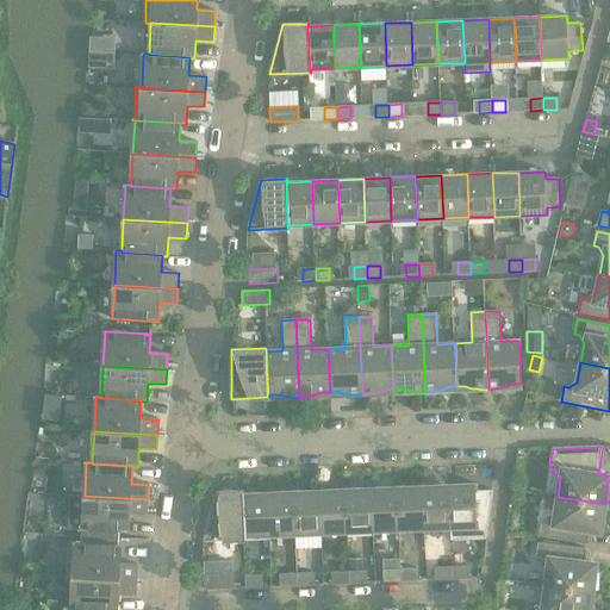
[(475,484),(449,485),(450,528),(478,527),(475,484)]
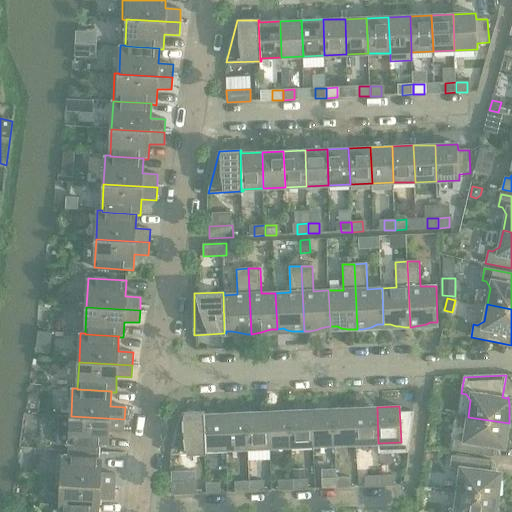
[(377,407),(355,408),(357,444),(378,443),(377,407)]
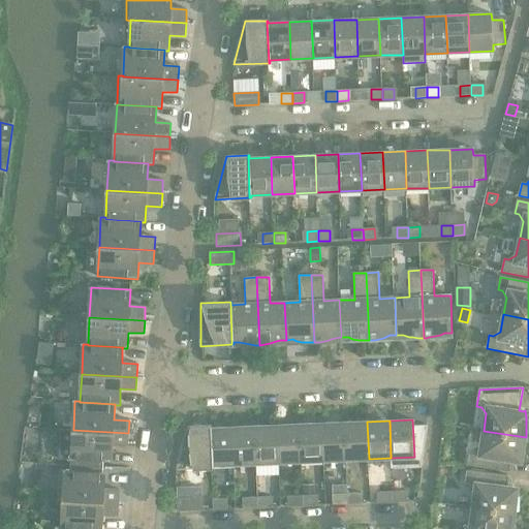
[(367,422),(344,423),(346,460),(369,459),(367,422)]
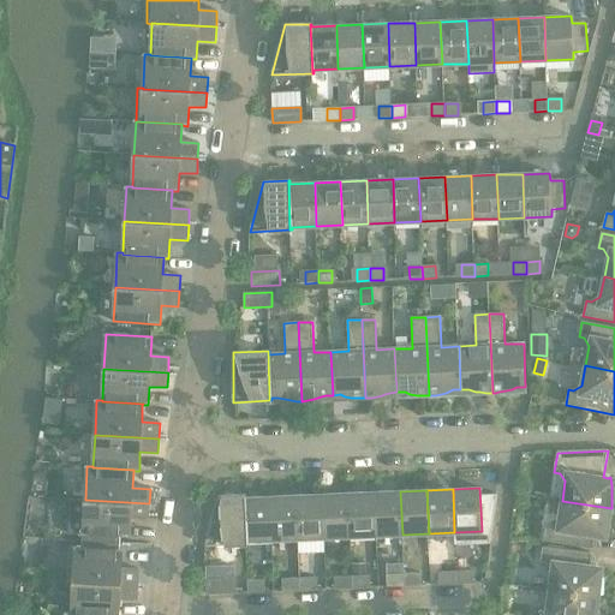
[(400,491),(375,493),(376,536),(402,535),(400,491)]
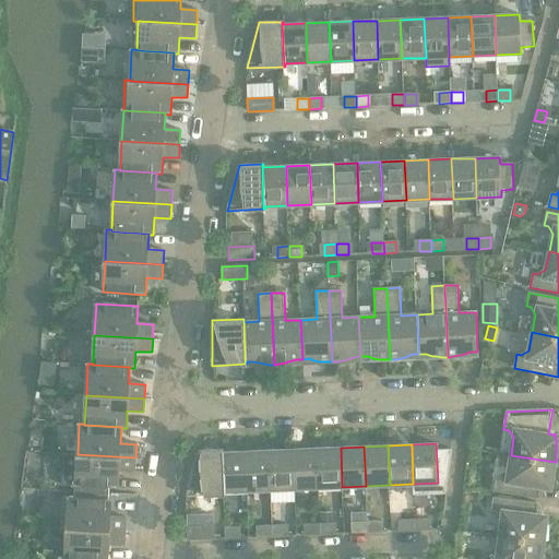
[(341,448),(317,449),(319,488),(342,487),(341,448)]
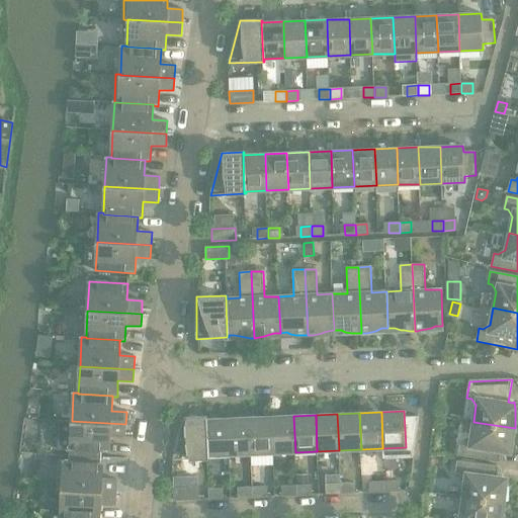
[(293,416),(271,417),(273,453),(295,452),(293,416)]
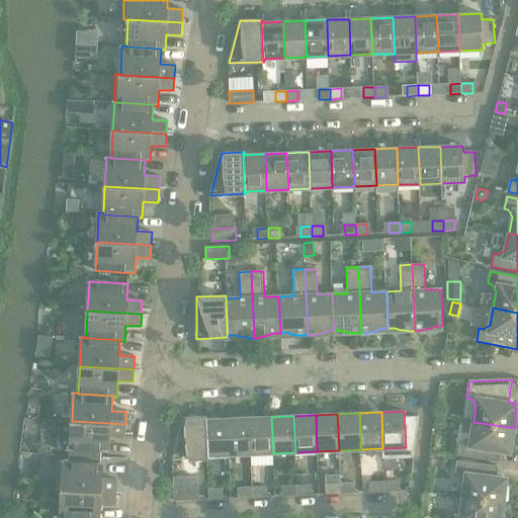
[(205,417),(184,418),(182,423),(180,429),(178,435),(177,439),(176,443),(175,449),(174,454),(173,460),(207,458),(205,417)]
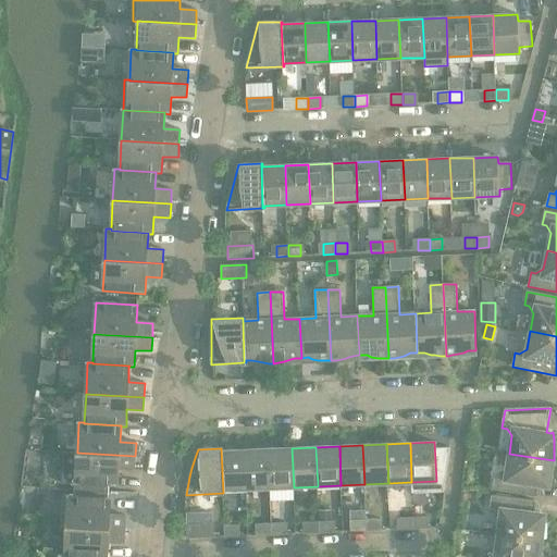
[(223,448),(221,448),(223,493),(224,493),(224,491),(247,490),(245,450),(223,452),(223,448)]
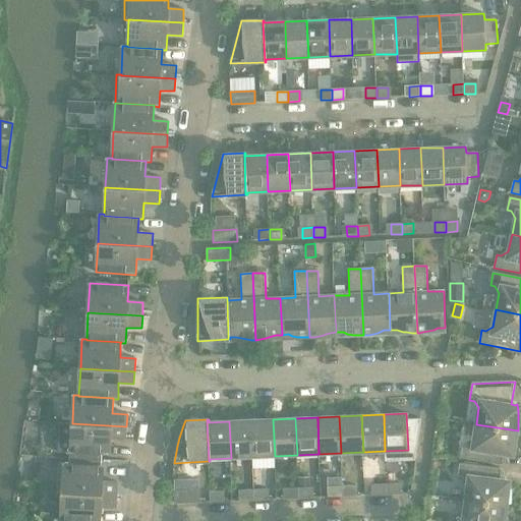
[(273,419),(250,420),(252,457),(275,456),(273,419)]
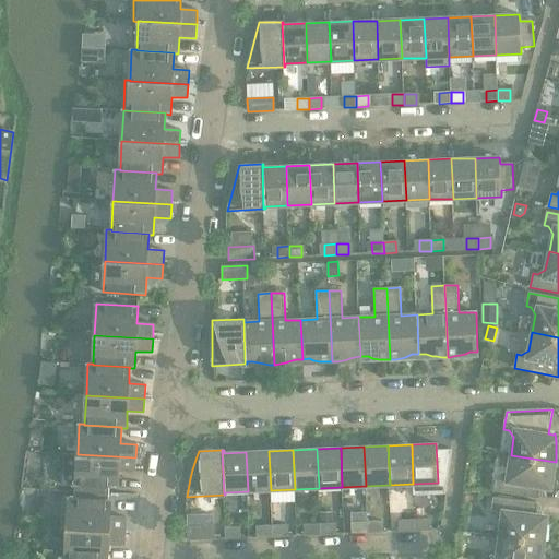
[(269,451),(246,452),(248,491),(271,490),(269,451)]
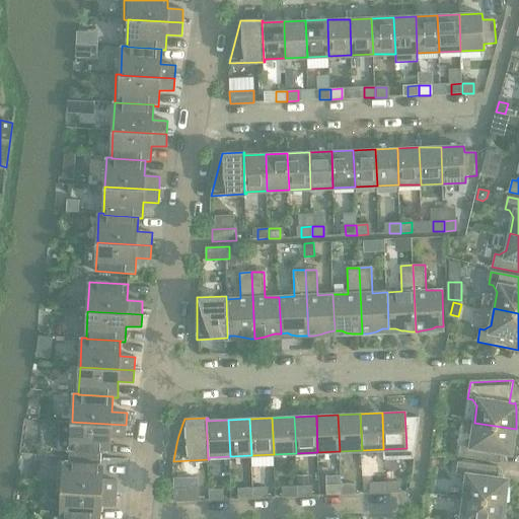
[(72,422),(60,422),(58,450),(109,453),(110,437),(126,438),(126,425),(72,422)]
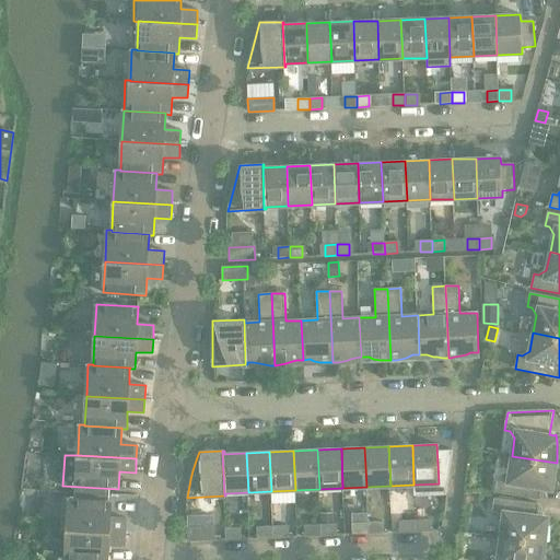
[(557,463),(512,456),(509,475),(501,480),(497,479),(494,492),(539,500),(540,489),(546,489),(547,490),(549,486),(552,479),(553,475),(555,471),(556,468),(557,463)]
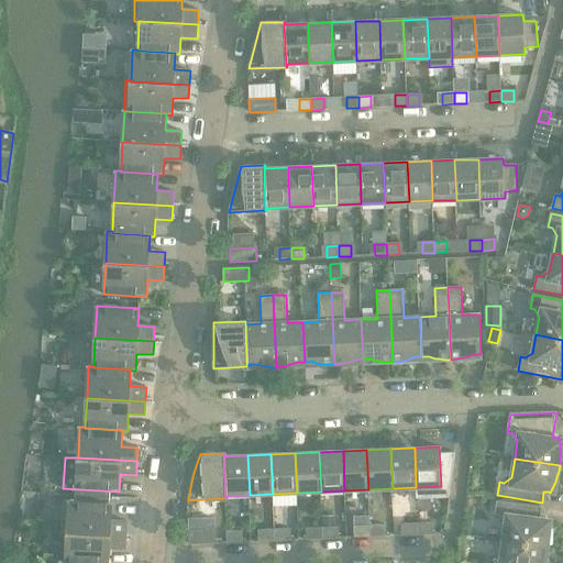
[(63,533),(67,533),(67,532),(127,536),(127,521),(110,520),(111,504),(64,500),(63,533)]
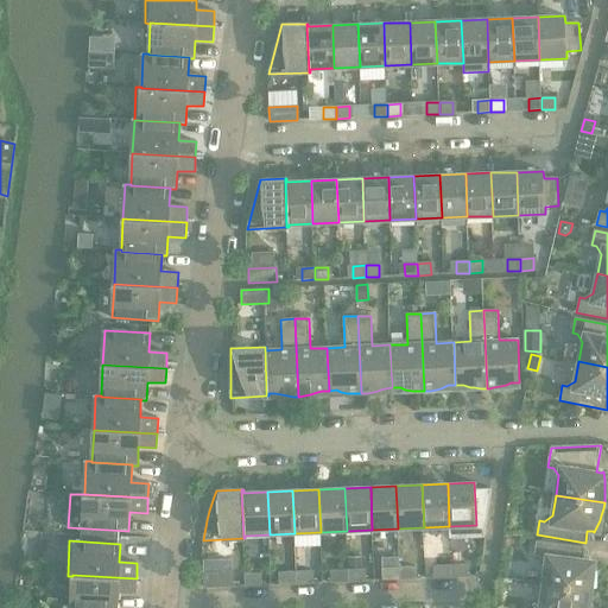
[(545,564),(543,584),(591,590),(593,584),(593,580),(593,574),(591,568),(591,564),(590,559),(588,559),(583,559),(584,548),(537,542),(534,556),(539,557),(545,564)]
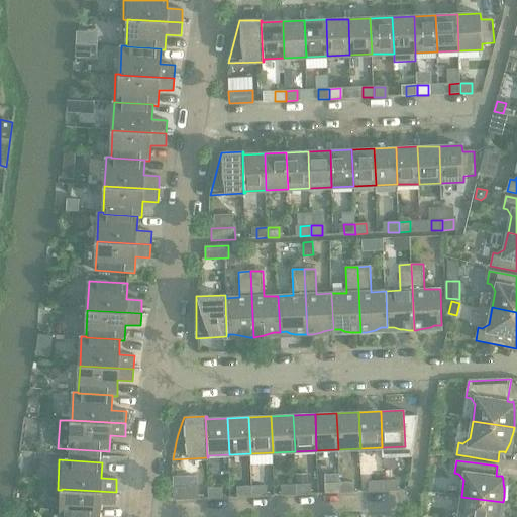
[(307,474),(296,474),(296,485),(307,484),(307,474)]
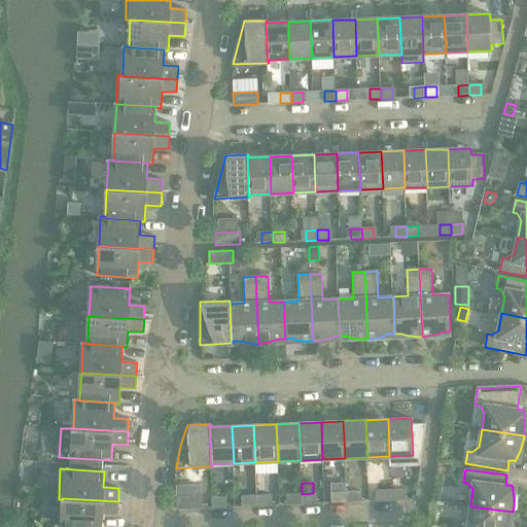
[(391,500),(390,490),(380,491),(380,501),(391,500)]
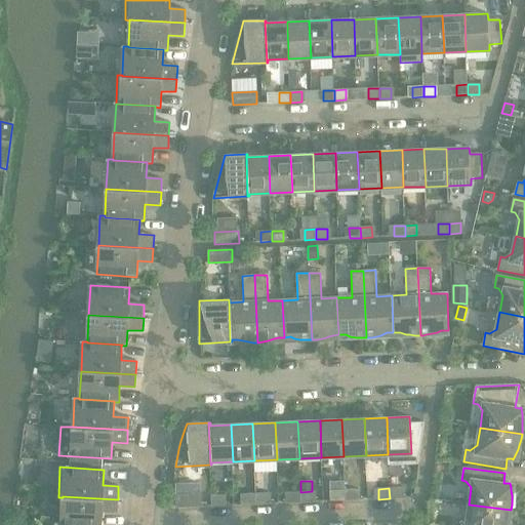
[(401,488),(389,488),(390,498),(401,498),(401,488)]
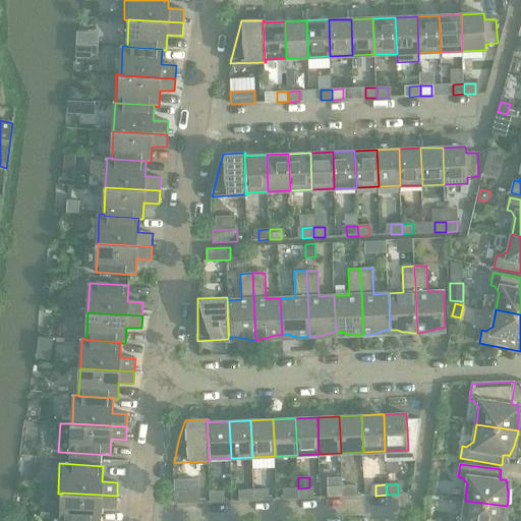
[(353,485),(342,486),(343,497),(354,496),(353,485)]
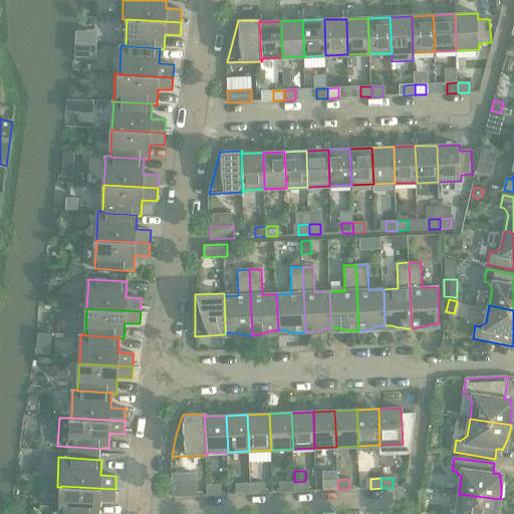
[(338,490),(337,480),(326,480),(327,490),(338,490)]
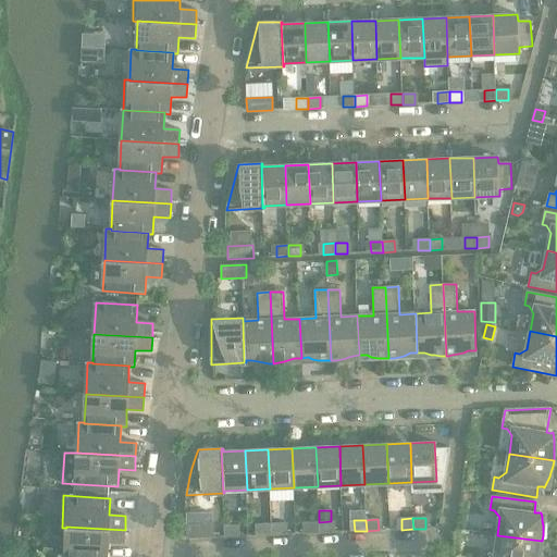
[(331,521),(319,522),(320,533),(332,532),(331,521)]
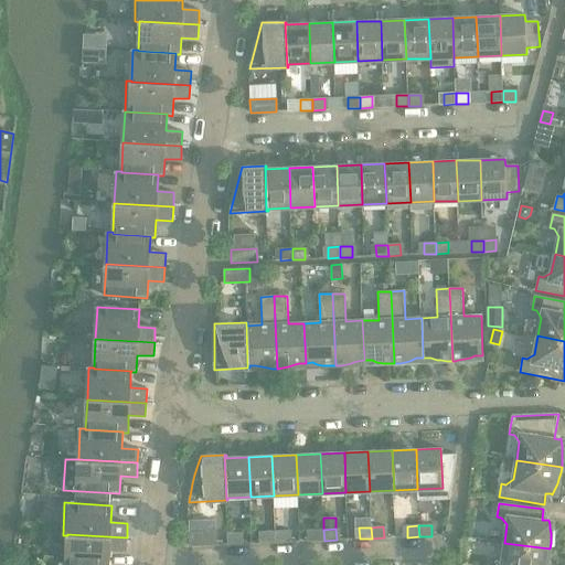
[(324,541),(323,530),(311,530),(312,541),(324,541)]
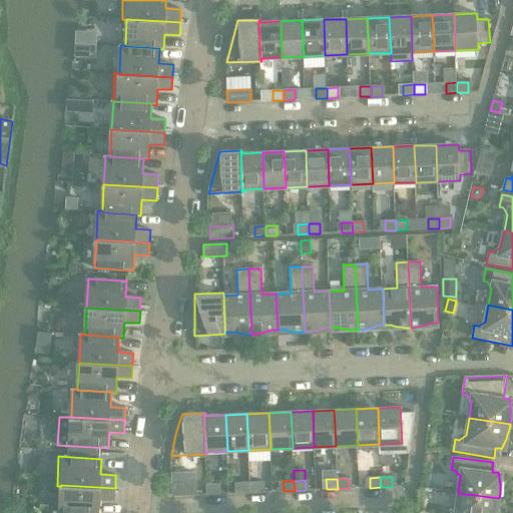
[(261,482),(250,483),(250,493),(262,492),(261,482)]
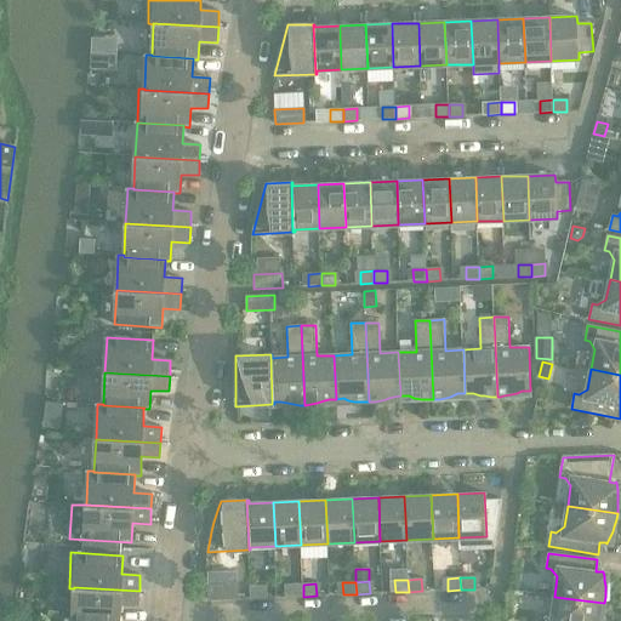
[(209,586),(209,587),(209,600),(237,599),(237,585),(209,586)]
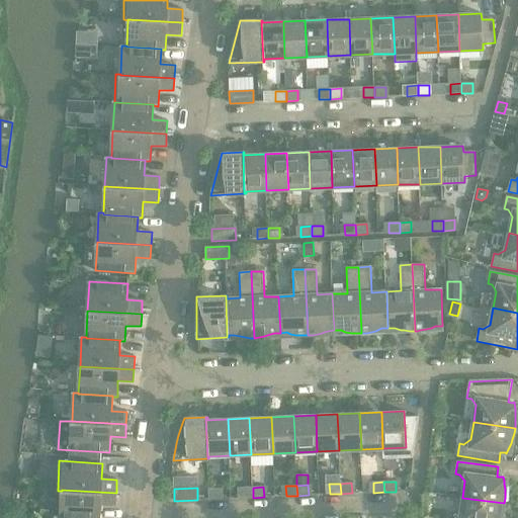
[(253,498),(253,488),(241,488),(242,498),(253,498)]
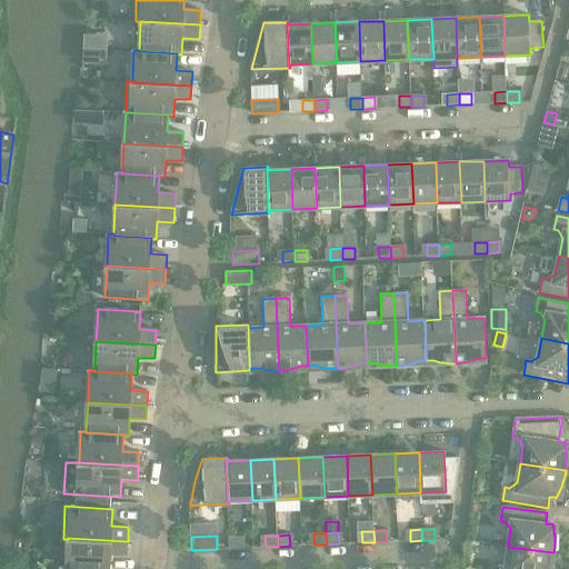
[(241,537),(229,538),(230,549),(242,548),(241,537)]
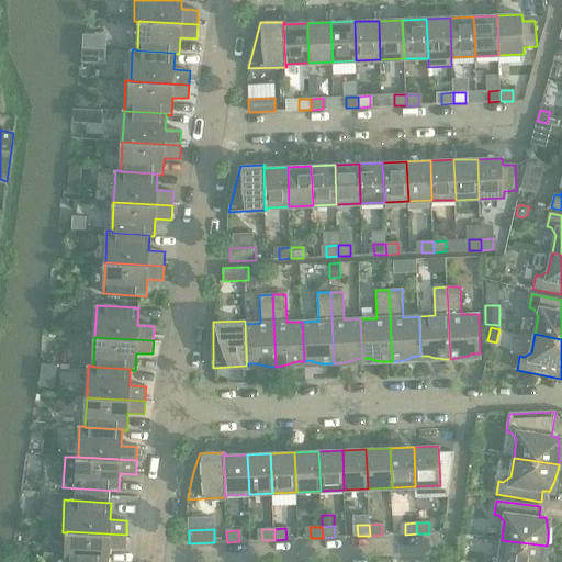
[(67,532),(66,560),(66,561),(69,561),(108,561),(109,548),(125,549),(126,535),(67,531),(67,532)]
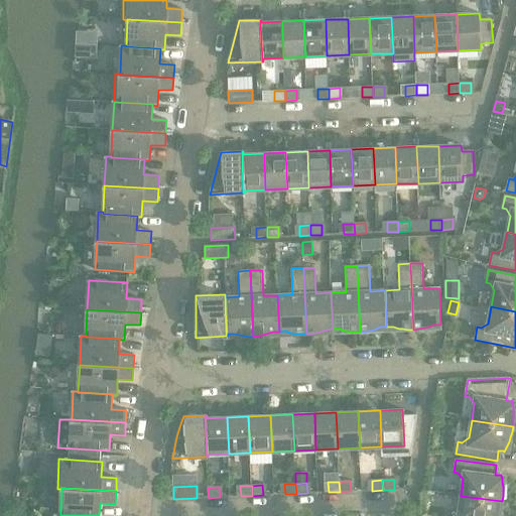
[(502,501),(461,496),(459,513),(454,515),(498,515),(500,512),(501,507),(502,501)]
